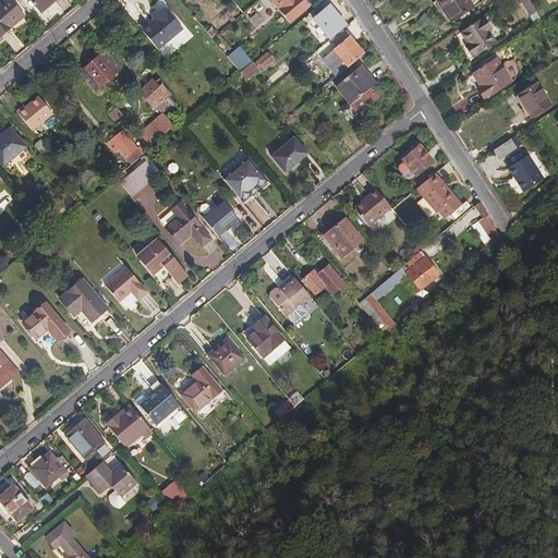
[(10,0),(4,0),(0,3),(0,35),(23,16),(10,0)]
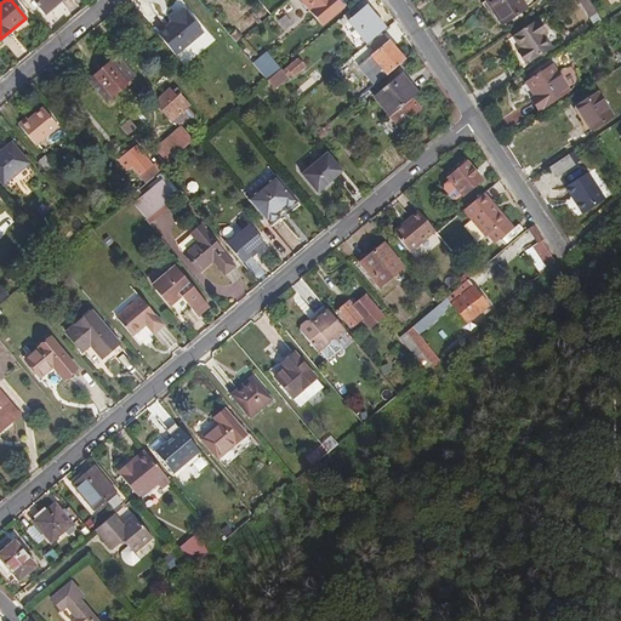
[(33,0),(44,13),(61,0),(33,0)]
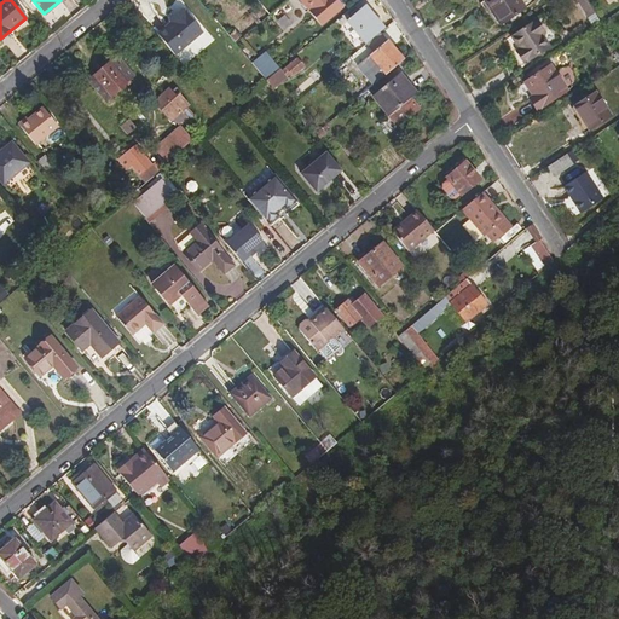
[(334,0),(299,0),(320,24),(341,9),(334,0)]
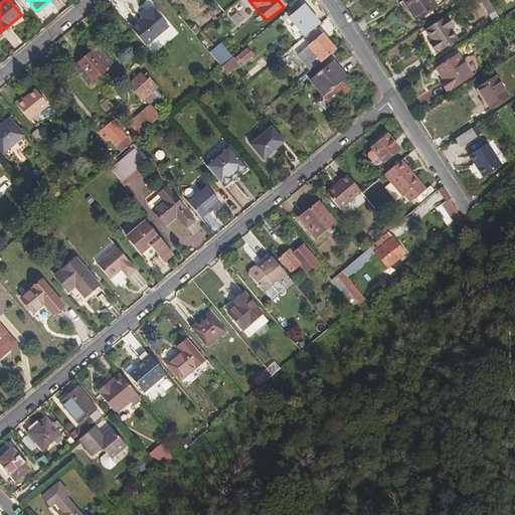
[(428,12),(435,8),(430,0),(401,0),(400,1),(413,21),(421,17),(428,12)]
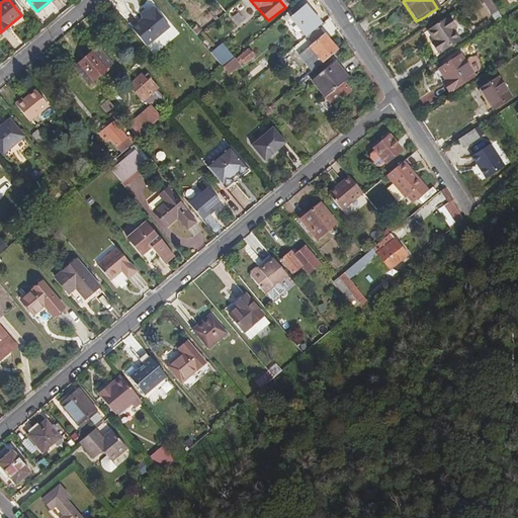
[(501,18),(491,2),(489,0),(482,0),(496,21),(501,18)]
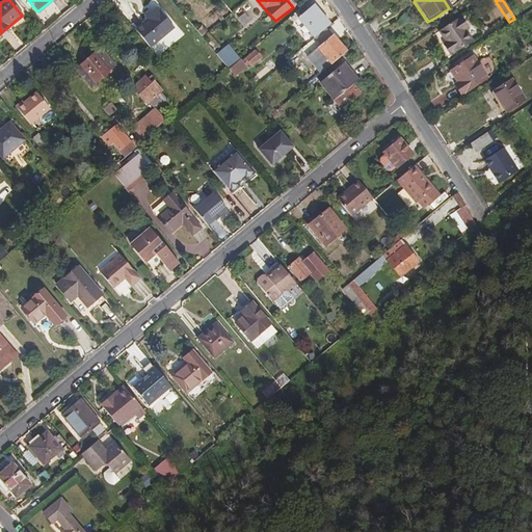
[(315,37),(330,24),(314,6),(299,19),(315,37)]
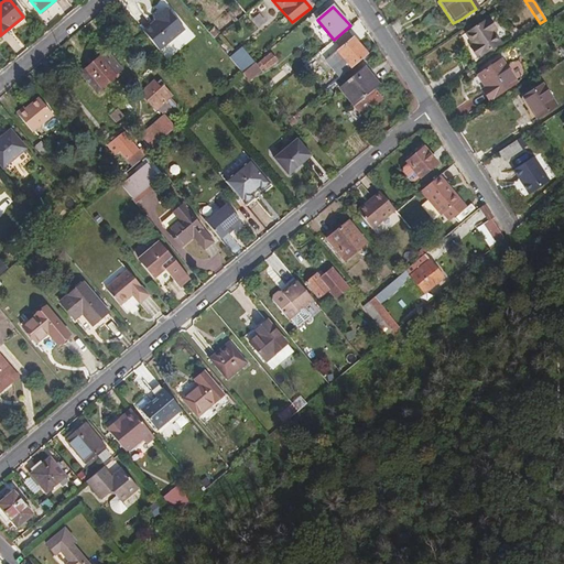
[(142,32),(159,51),(184,30),(167,10),(142,32)]
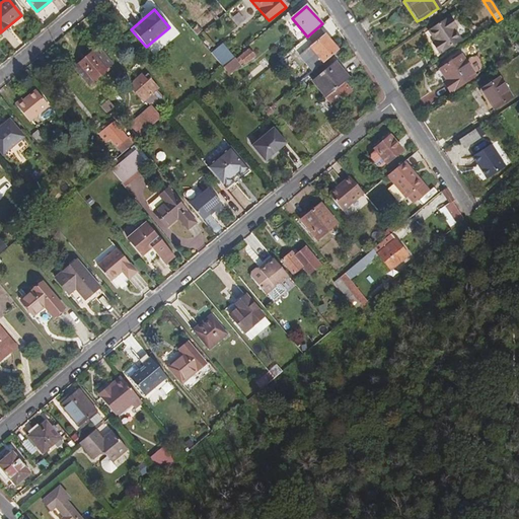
[(456,27),(449,16),(428,30),(436,43),(433,45),(439,53),(456,42),(449,32),(456,27)]
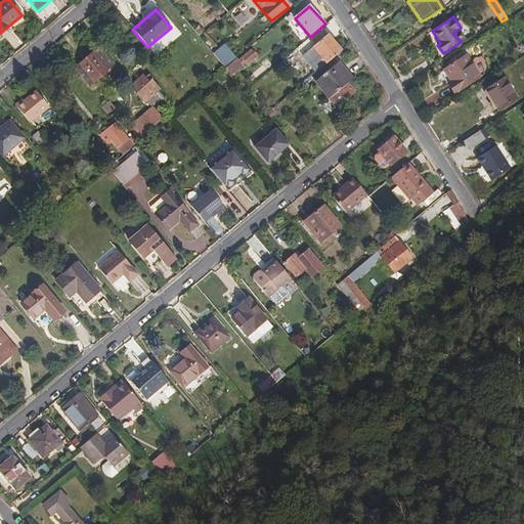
[(326,63),(342,50),(328,34),(307,50),(316,61),(322,57),(326,63)]
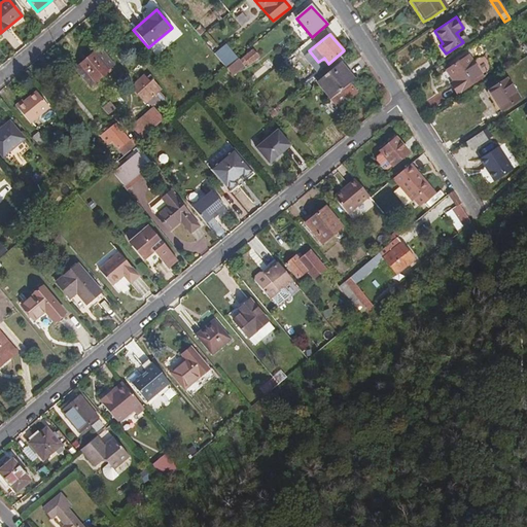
[(99,48),(74,69),(89,86),(113,66),(99,48)]
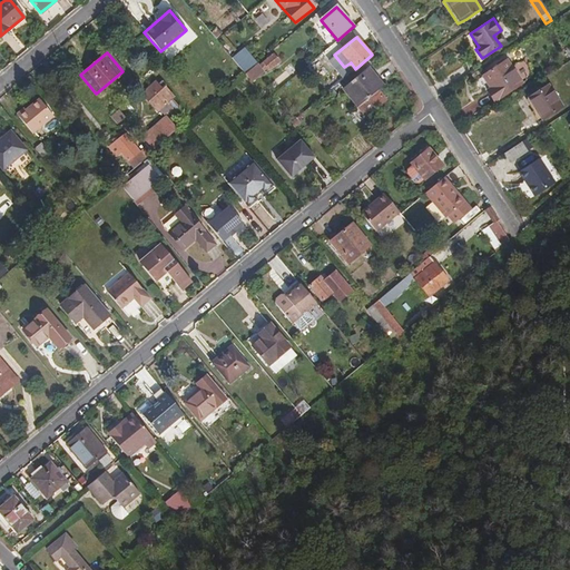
[(267,58),(254,69),(262,78),(281,62),(274,55),(268,59),(267,58)]
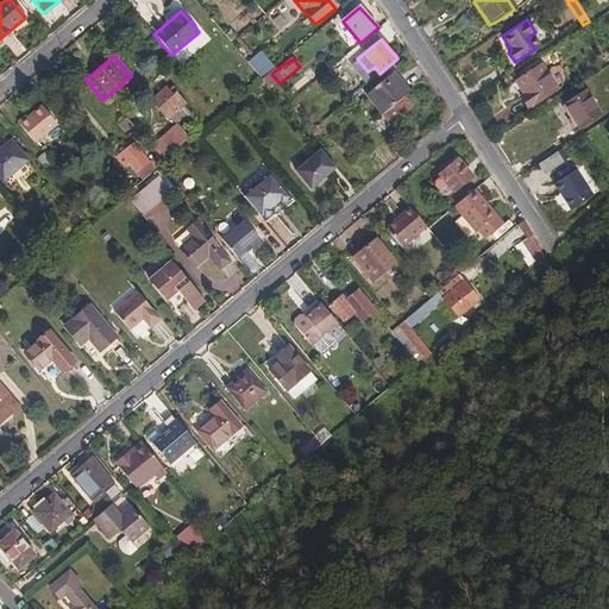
[(540,66),(514,82),(521,95),(519,98),(526,110),(554,90),(540,66)]
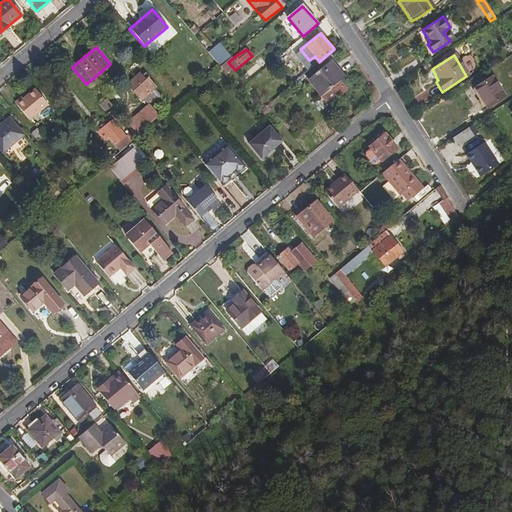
[(330,60),(308,79),(321,96),(316,100),(323,110),(347,90),(340,81),(344,77),(330,60)]
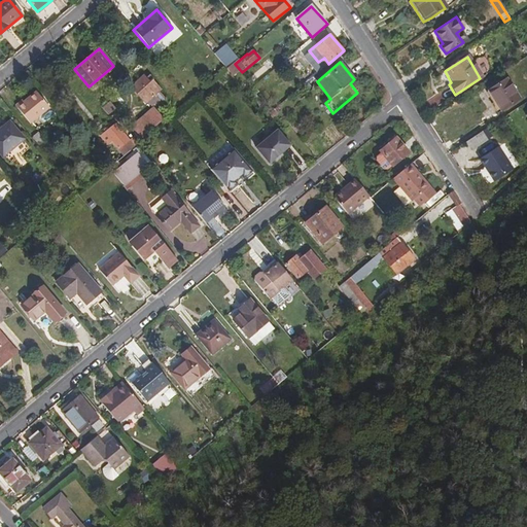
[(143,77),(131,88),(143,103),(159,91),(150,81),(148,82),(143,77)]
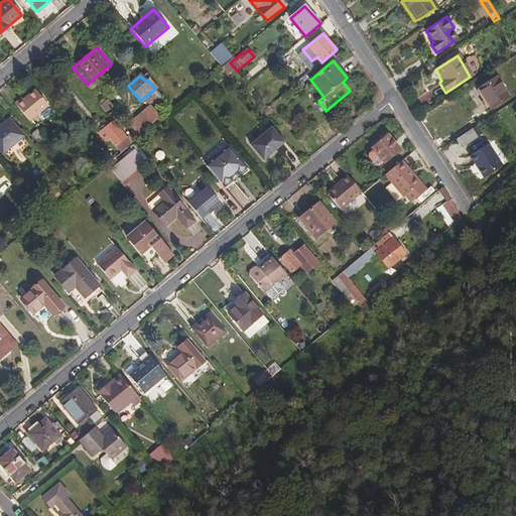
[(494,79),(477,90),(483,99),(481,101),(487,110),(506,98),(494,79)]
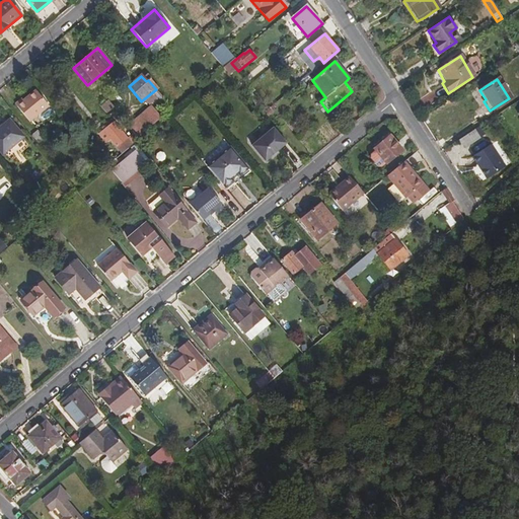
[(21,99),(15,104),(29,121),(49,105),(34,90),(22,100),(21,99)]
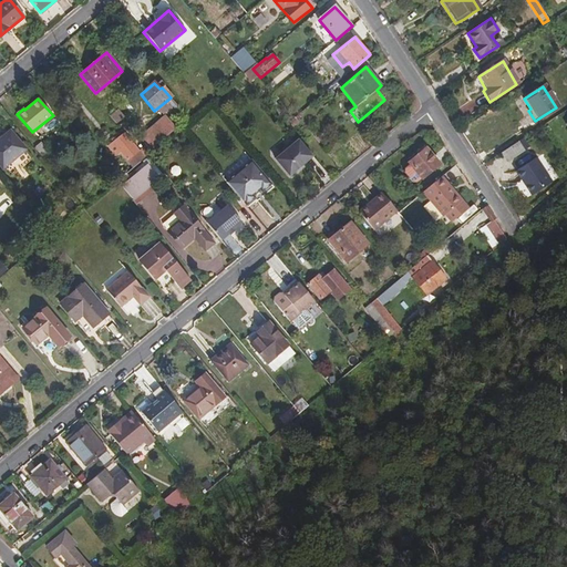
[(169,101),(160,110),(164,115),(169,111),(174,115),(178,112),(169,101)]
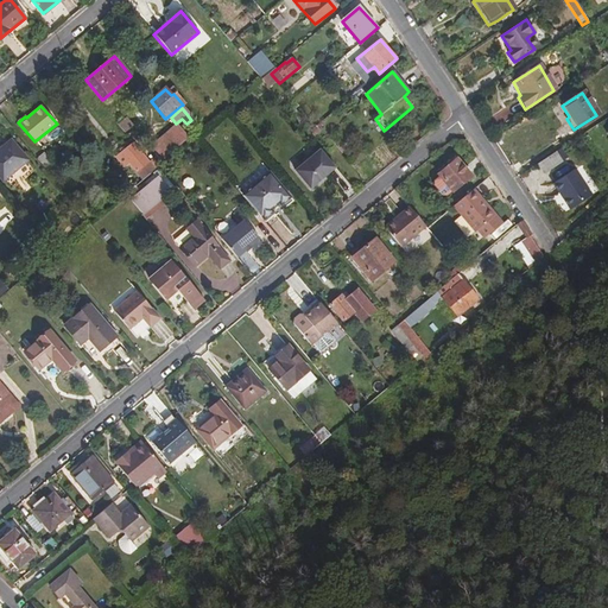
[(125,135),(113,146),(135,171),(147,162),(125,135)]
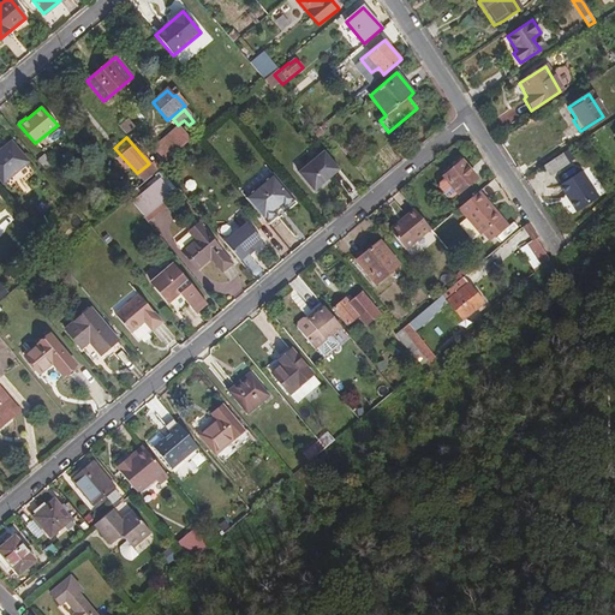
[(166,163),(185,148),(179,141),(174,144),(169,137),(154,149),(166,163)]
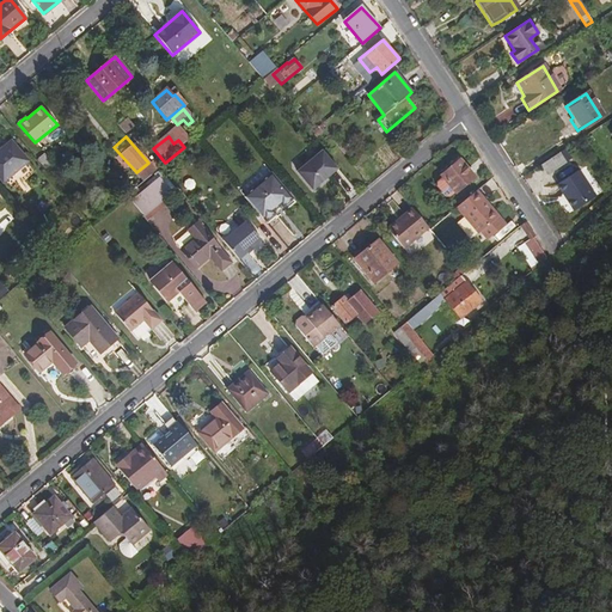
[(11,142),(0,150),(0,177),(2,182),(26,161),(11,142)]
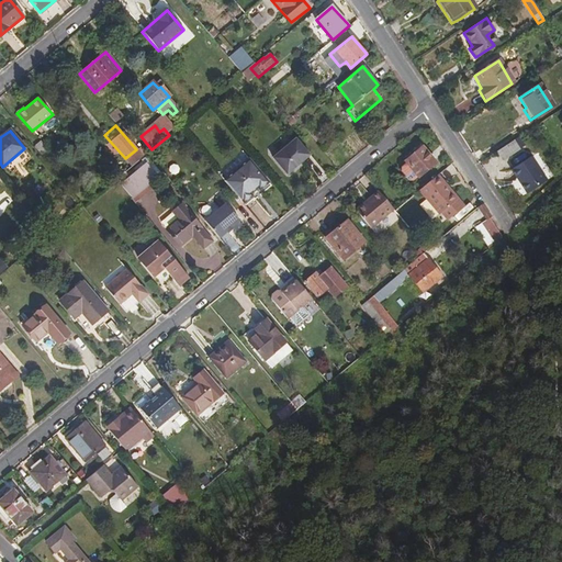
[(519,149),(514,139),(496,152),(502,160),(519,149)]
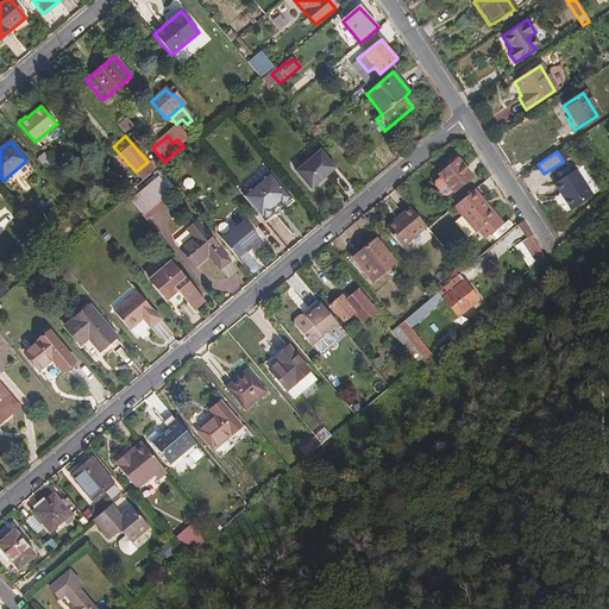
[(296,174),(309,189),(336,169),(322,152),(296,174)]
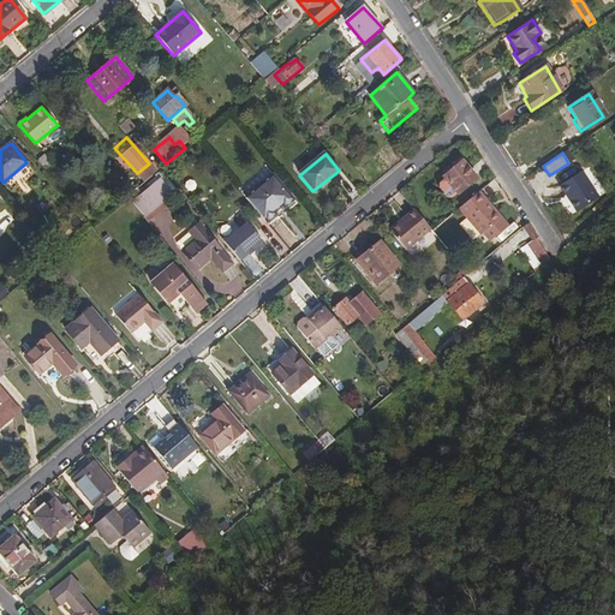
[(36,161),(45,172),(53,166),(43,155),(36,161)]
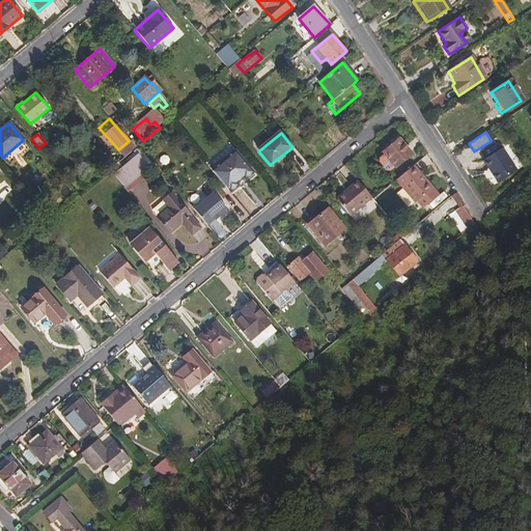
[(399,139),(383,154),(384,156),(380,159),(387,167),(391,163),(396,168),(412,154),(399,139)]
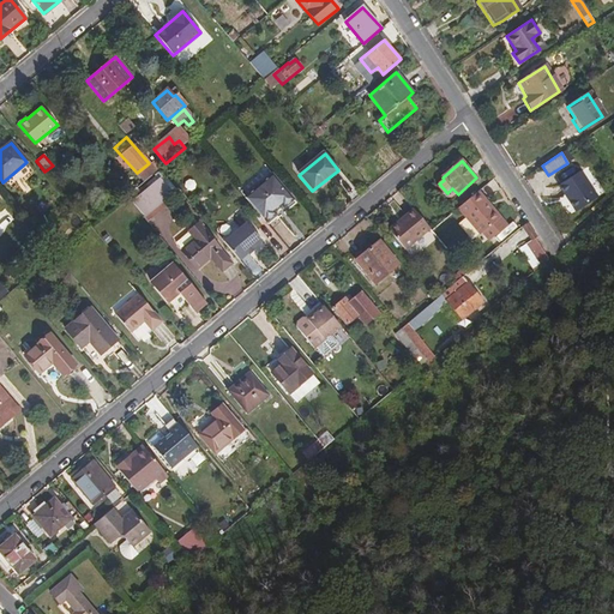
[(245,198),(266,223),(277,215),(275,212),(282,206),(284,208),(294,200),(274,174),(245,198)]
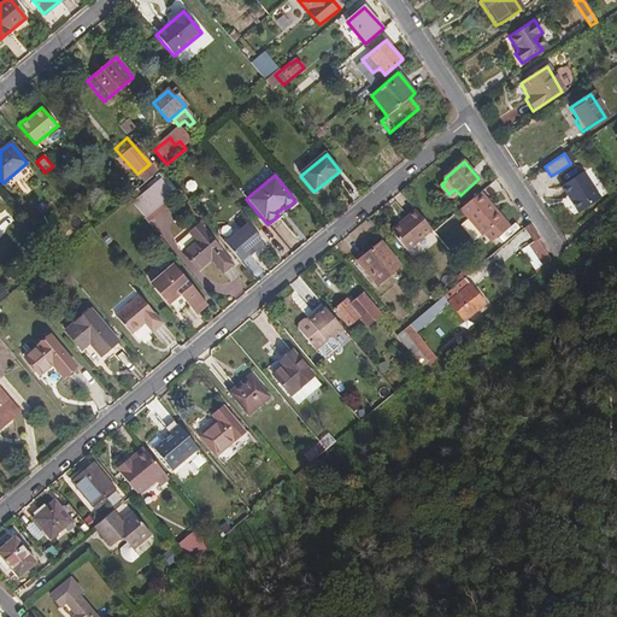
[(560,189),(562,189),(566,198),(568,197),(573,203),(570,204),(577,213),(599,200),(583,175),(582,175),(560,189)]
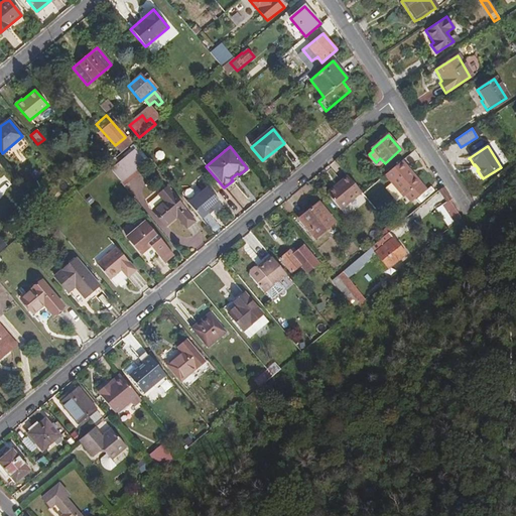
[(109,169),(120,182),(143,163),(133,150),(109,169)]
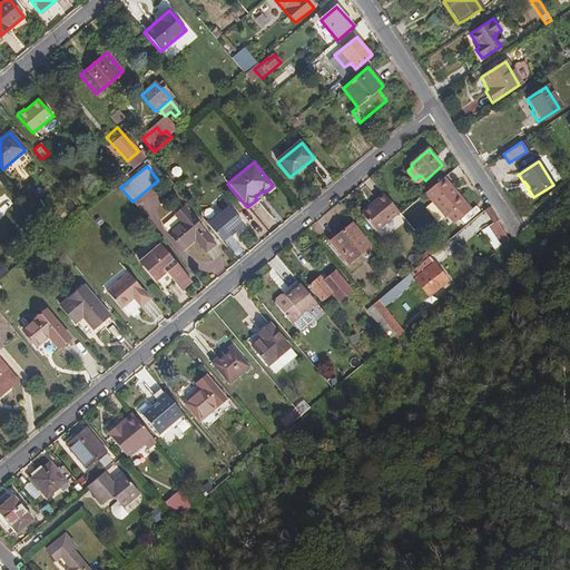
[(441,182),(425,193),(446,218),(449,216),(455,224),(467,215),(462,209),(463,202),(450,185),(450,186),(446,188),(441,182)]
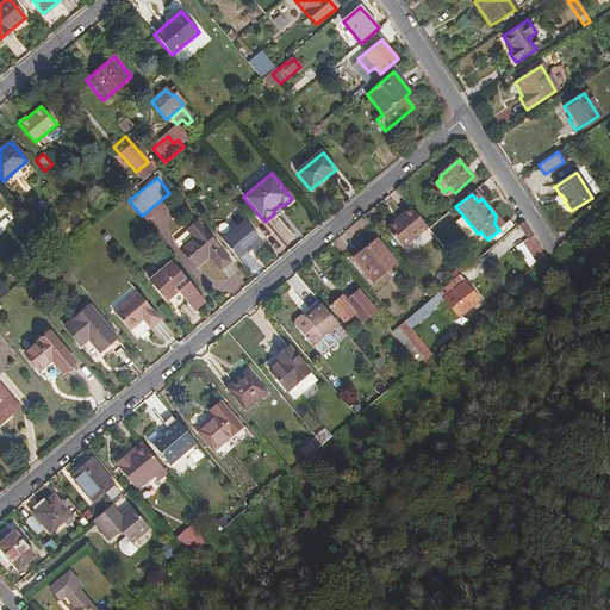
[(402,248),(425,228),(411,211),(397,223),(396,221),(386,229),(402,248)]
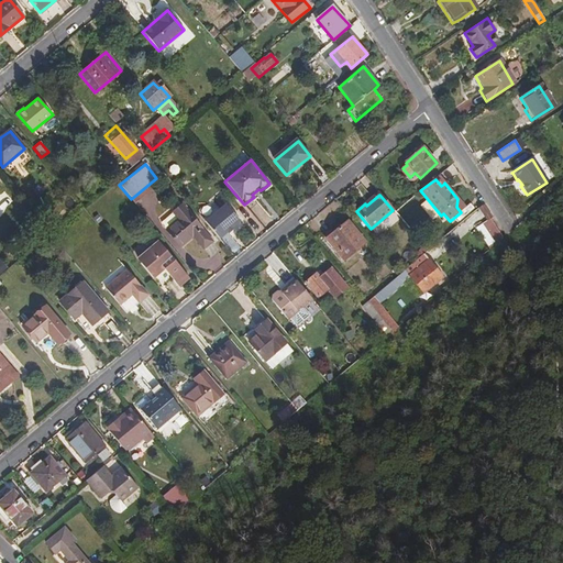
[(456,207),(461,212),(465,208),(457,199),(456,207)]
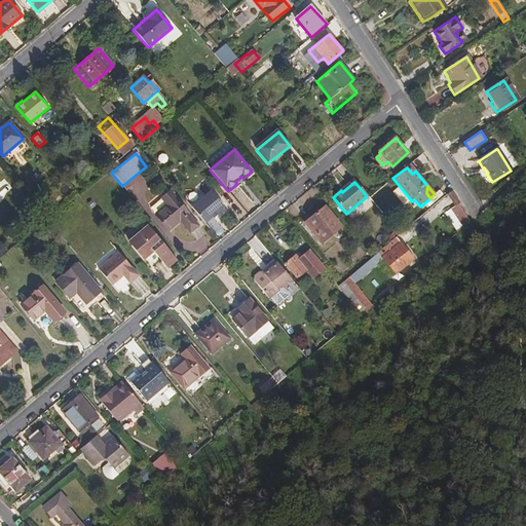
[(184,200),(204,224),(224,208),(211,191),(207,194),(200,187),(184,200)]
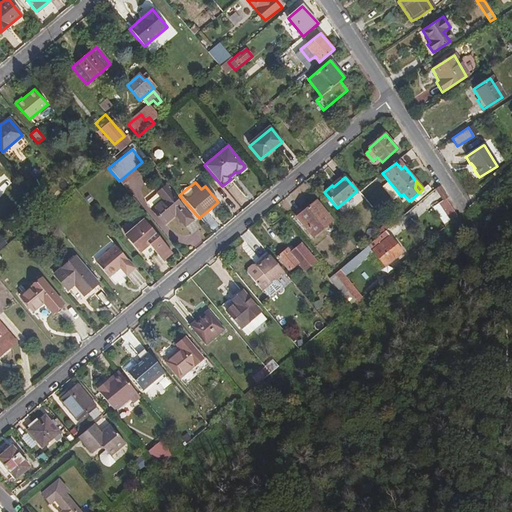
[(165,186),(157,193),(163,199),(151,209),(164,224),(175,215),(185,226),(193,220),(165,186)]
